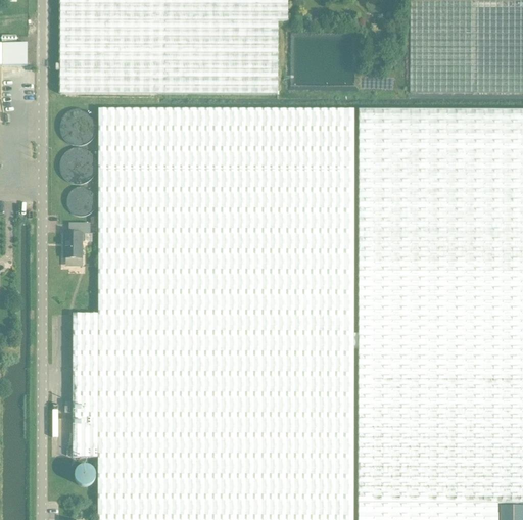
[(59,0),(59,93),(277,93),(277,19),(287,19),(287,0),(59,0)]
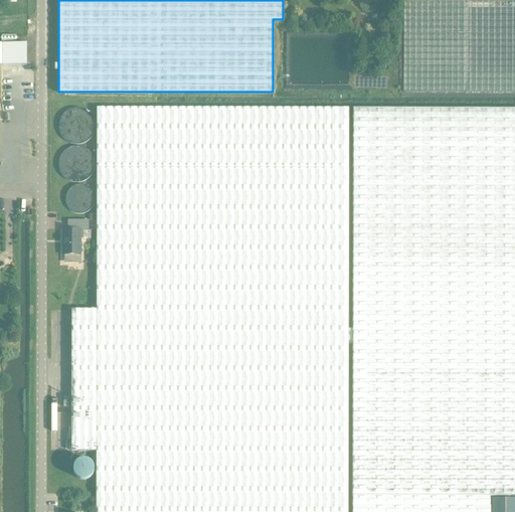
[(403,0),(403,91),(514,90),(514,0),(403,0)]
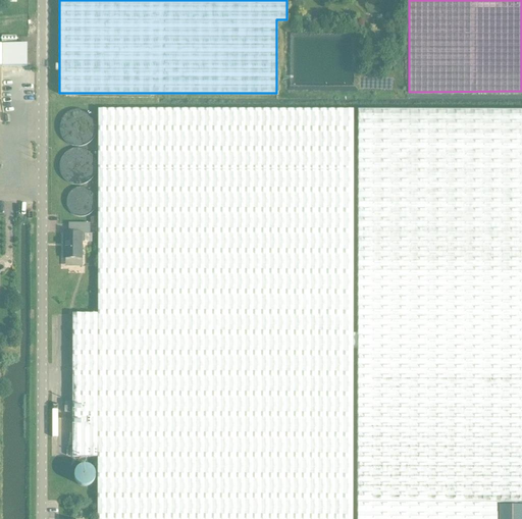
[(351,18),(351,19),(351,20),(351,21),(352,23),(353,24),(354,24),(354,26),(355,26),(356,26),(357,26),(358,26),(359,26),(359,23),(359,22),(358,20),(358,17),(357,16),(356,16),(355,16),(351,17),(351,18)]
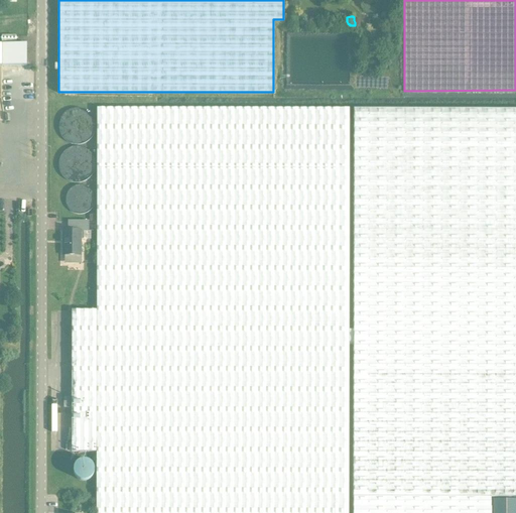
[(96,307),(96,449),(96,512),(348,512),(349,166),(349,106),(97,106),(96,166),(96,212),(96,219),(96,307)]
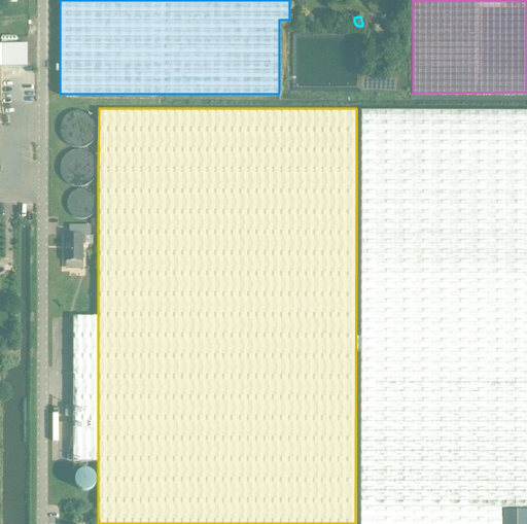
[(360,523),(500,523),(501,504),(526,503),(526,108),(361,108),(360,523)]
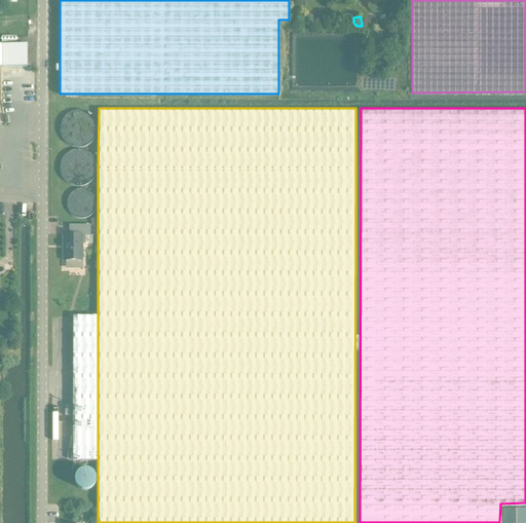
[(64,258),(70,258),(70,265),(82,265),(82,231),(89,231),(89,223),(70,223),(70,232),(64,232),(64,241),(65,241),(65,247),(64,247),(64,258)]
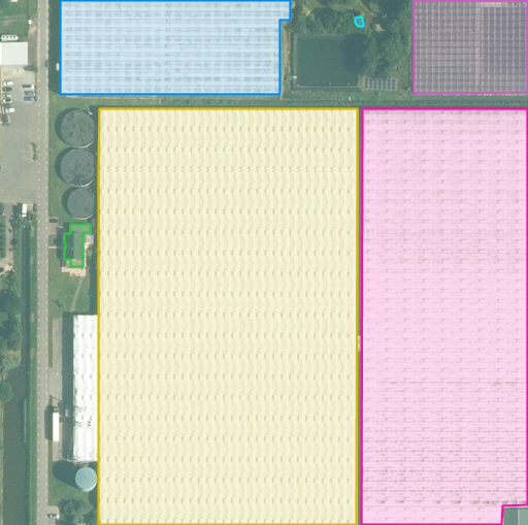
[(72,459),(98,459),(98,315),(73,315),(72,459)]
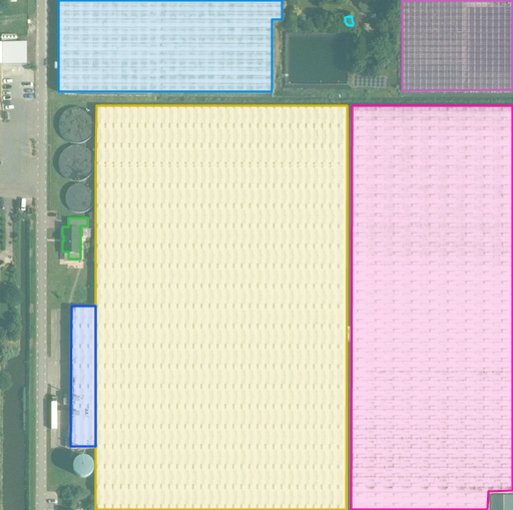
[(512,509),(512,493),(491,493),(490,509),(512,509)]
